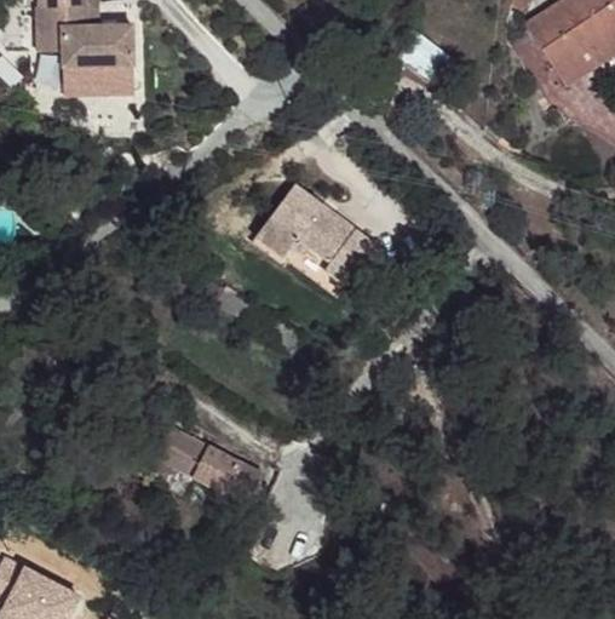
[(93,0),(30,0),(32,22),(93,21),(93,0)]
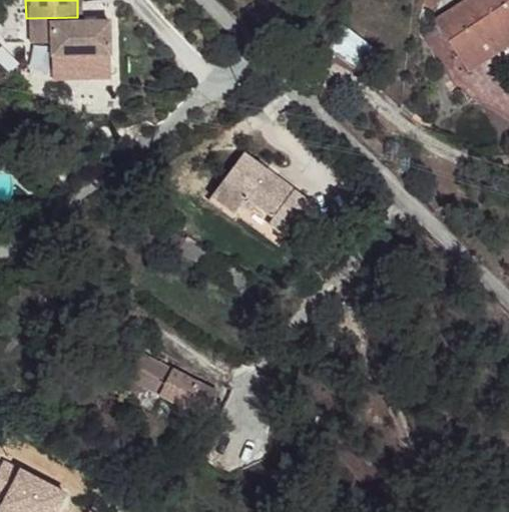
[(508,0),(470,0),(448,16),(469,49),(497,30),(504,37),(508,33),(508,0)]
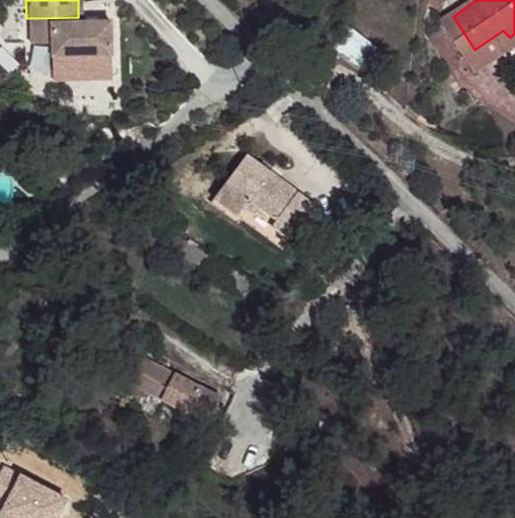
[(78,17),(26,18),(26,60),(49,60),(49,69),(109,69),(108,33),(78,33),(78,17)]
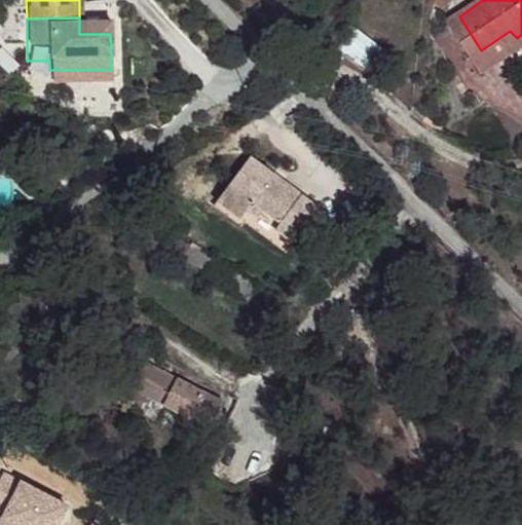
[(362,31),(345,53),(371,72),(387,50),(362,31)]
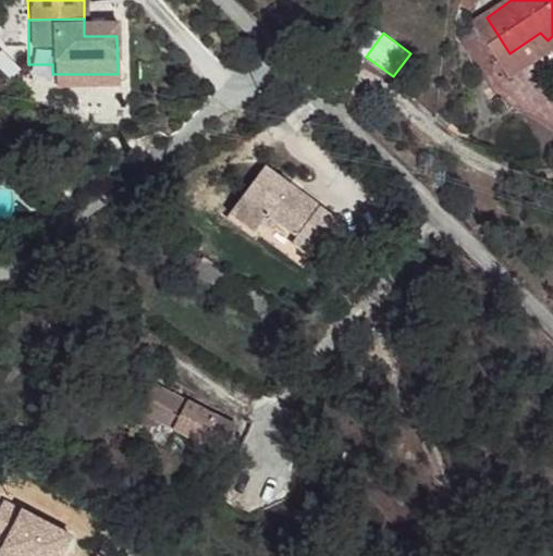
[(540,33),(510,53),(521,66),(552,48),(552,46),(548,40),(540,33)]
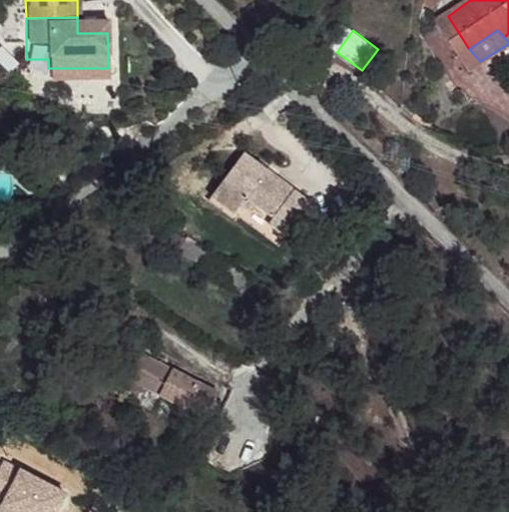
[(243,152),(210,196),(237,214),(248,200),(274,217),(268,224),(285,232),(308,198),(243,152)]
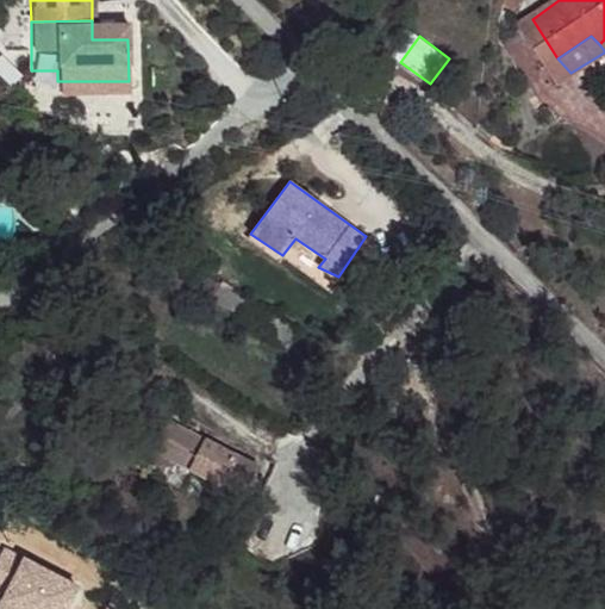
[(318,267),(325,259),(295,238),(282,255),(281,255),(330,290),(338,277),(318,267)]
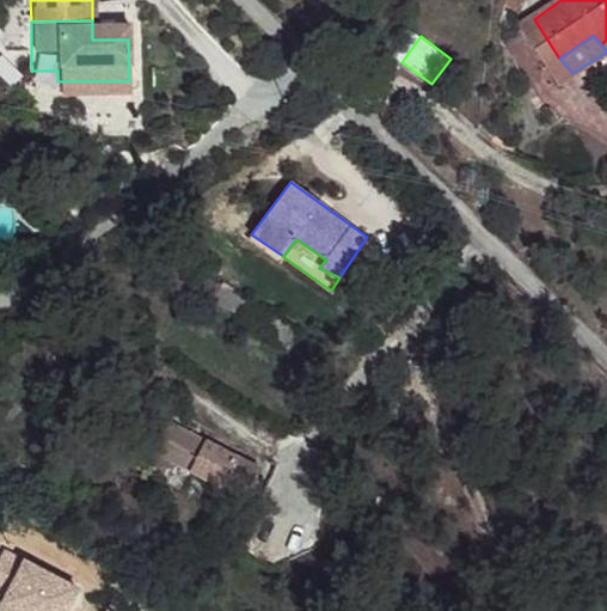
[(132,384),(116,374),(109,386),(121,398),(132,384)]
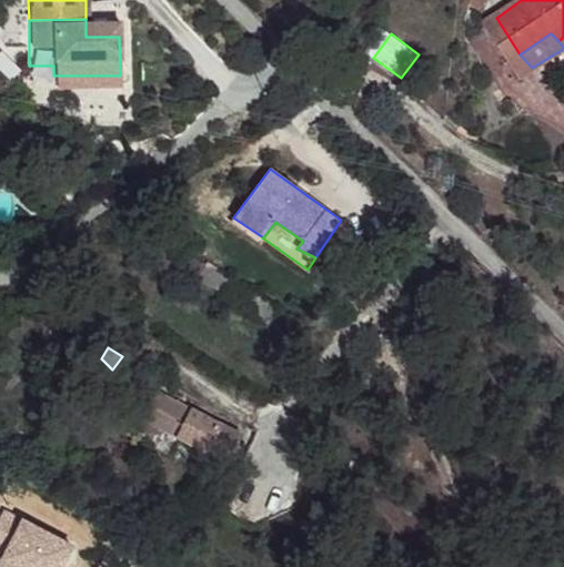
[(153,371),(151,377),(174,390),(178,385),(153,371)]
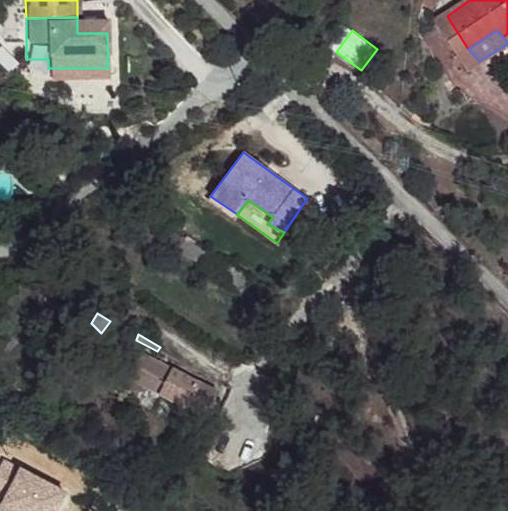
[(157,351),(136,340),(120,366),(194,411),(198,408),(212,417),(224,398),(154,357),(157,351)]
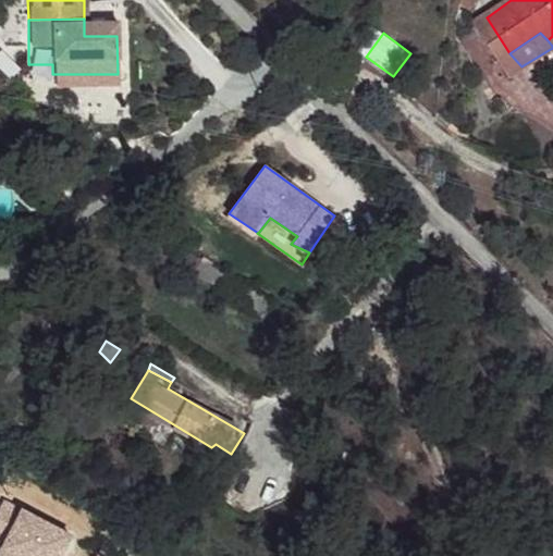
[(68,555),(77,538),(25,509),(8,501),(0,516),(0,538),(8,542),(4,551),(1,555),(68,555)]
